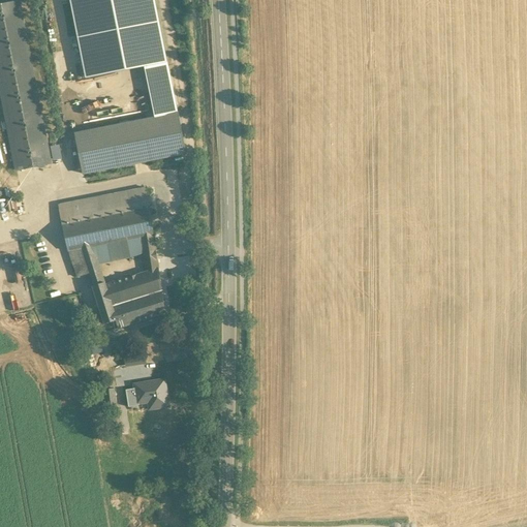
[(10,0),(0,2),(0,90),(16,169),(48,162),(16,0),(10,0)]
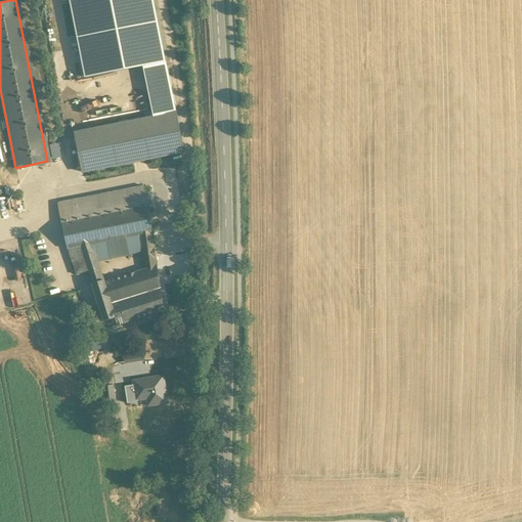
[(67,0),(83,76),(164,59),(150,0),(67,0)]
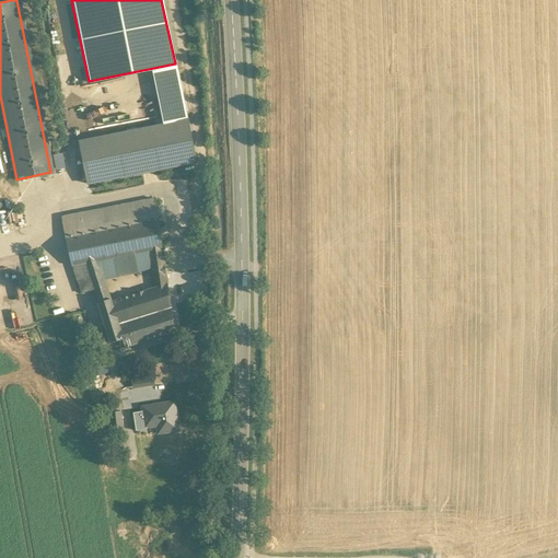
[(186,118),(79,139),(86,183),(195,161),(186,118)]
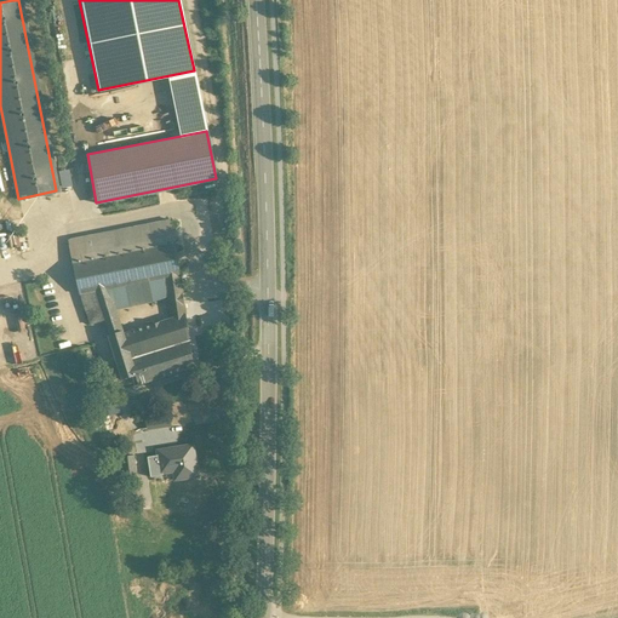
[(133,375),(137,383),(192,366),(173,244),(169,218),(66,239),(78,293),(79,292),(89,322),(103,319),(108,333),(106,335),(120,378),(133,375)]
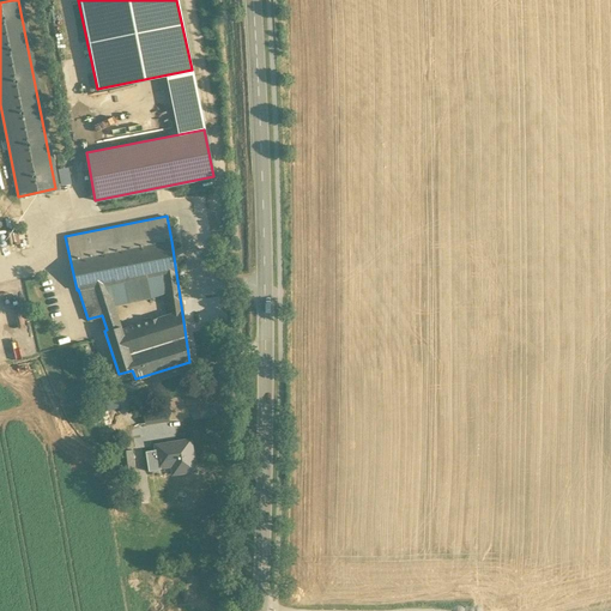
[(14,227),(0,228),(0,244),(17,242),(14,227)]
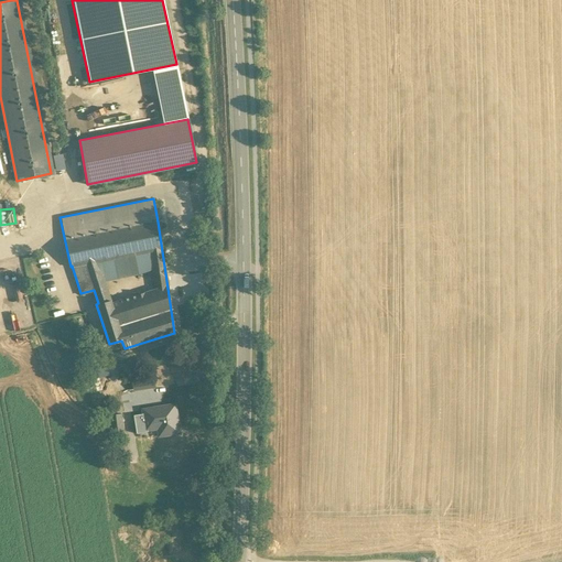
[(173,403),(141,409),(142,414),(146,431),(146,429),(161,425),(162,433),(177,431),(173,403)]
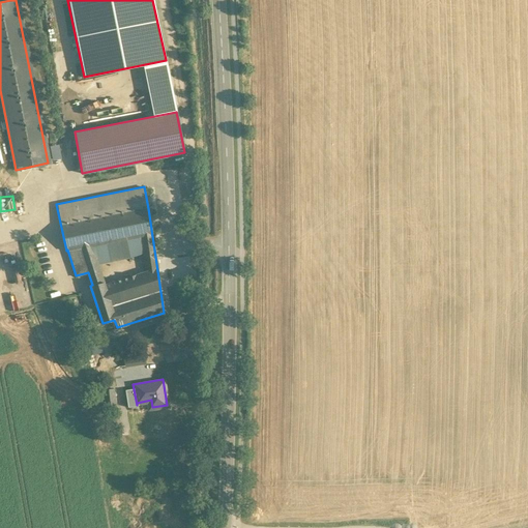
[(112,387),(103,389),(105,403),(114,402),(112,387)]
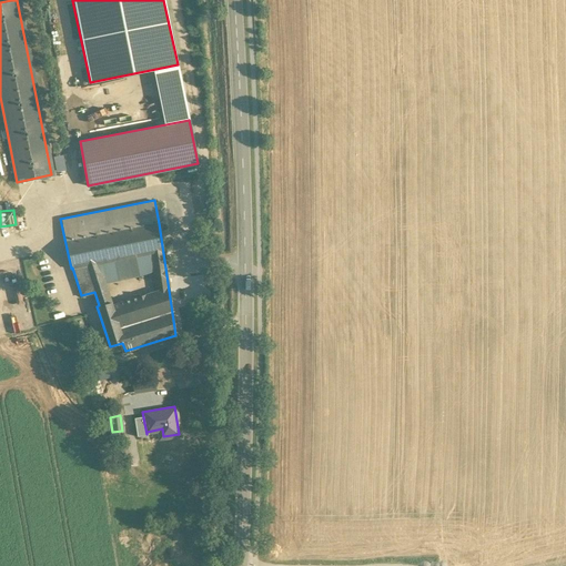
[(147,434),(143,417),(133,418),(137,435),(147,434)]
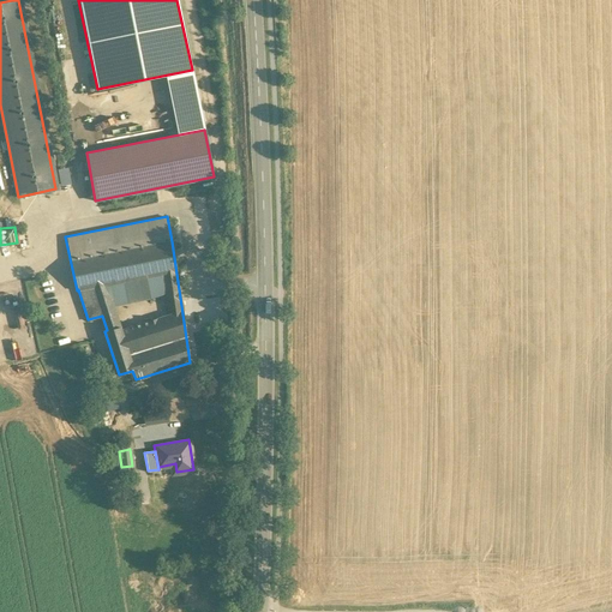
[(132,466),(121,467),(125,497),(137,496),(132,466)]
